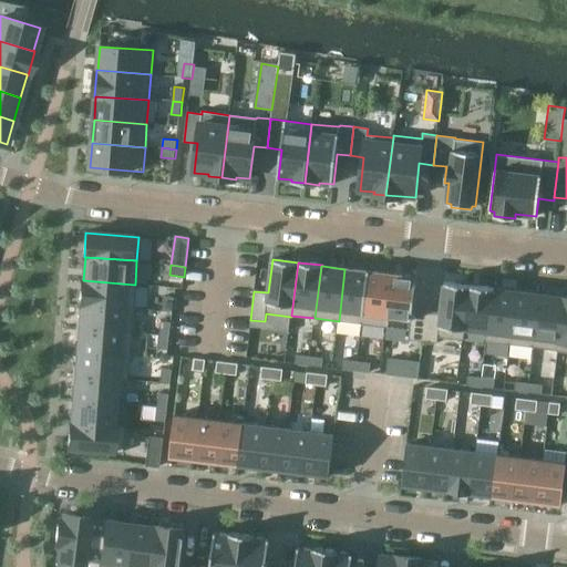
[(368,272),(344,269),(339,321),(362,325),(369,272),(368,272)]
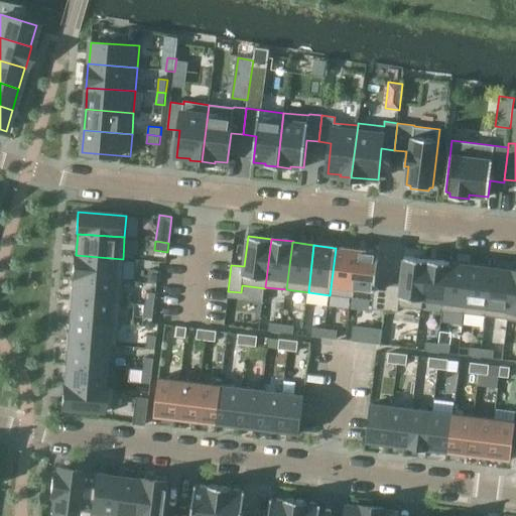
[(335,247),(335,248),(336,248),(330,295),(352,297),(358,249),(335,247)]
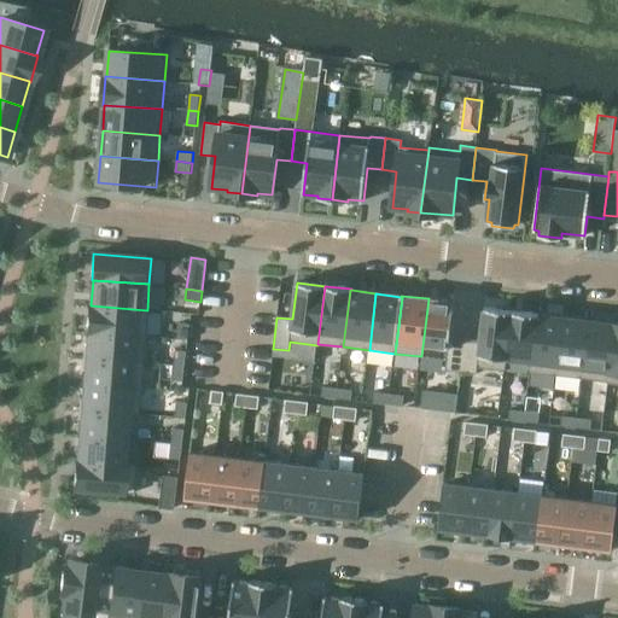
[(461,372),(465,340),(450,338),(454,302),(429,298),(421,356),(447,360),(445,369),(461,372)]
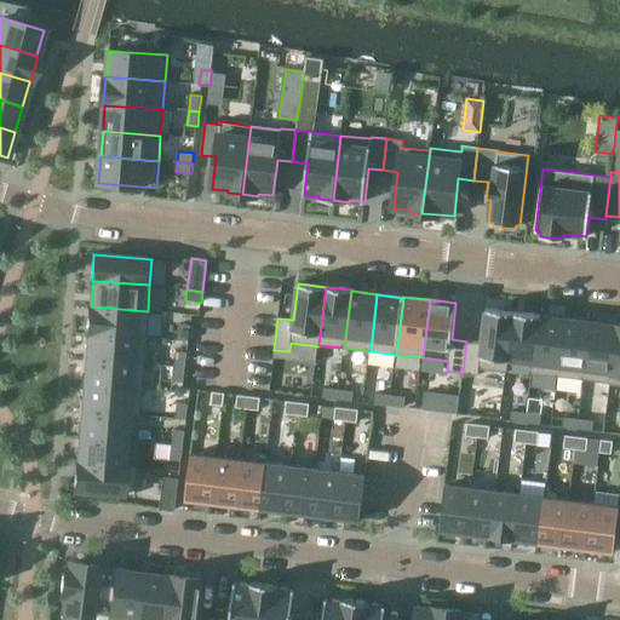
[(89,333),(144,337),(145,337),(148,311),(91,306),(90,306),(89,333)]
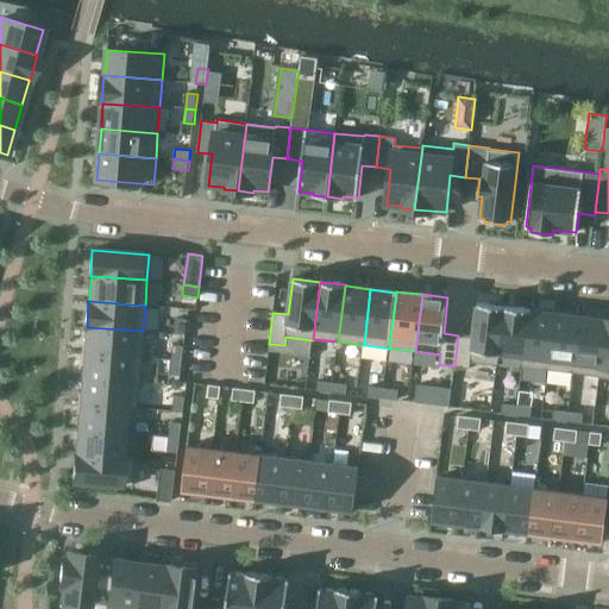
[(500,353),(498,353),(504,307),(477,303),(473,337),(458,336),(454,366),(470,369),(471,363),(498,366),(500,353)]
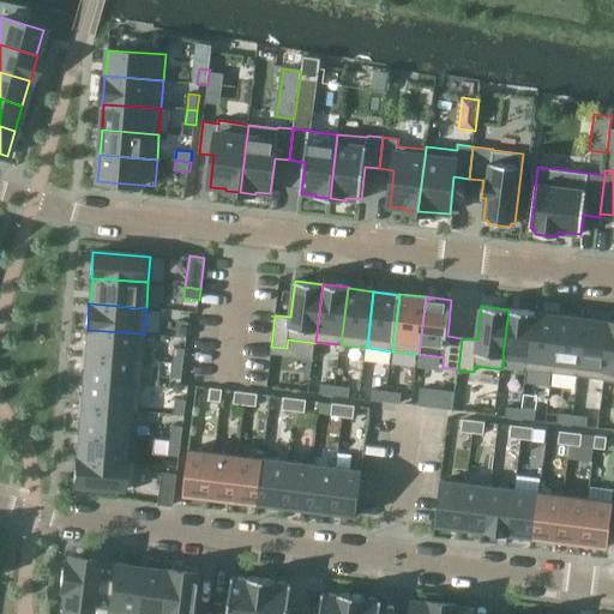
[(528,360),(534,313),(535,313),(535,312),(509,309),(503,356),(504,356),(527,360),(528,360)]
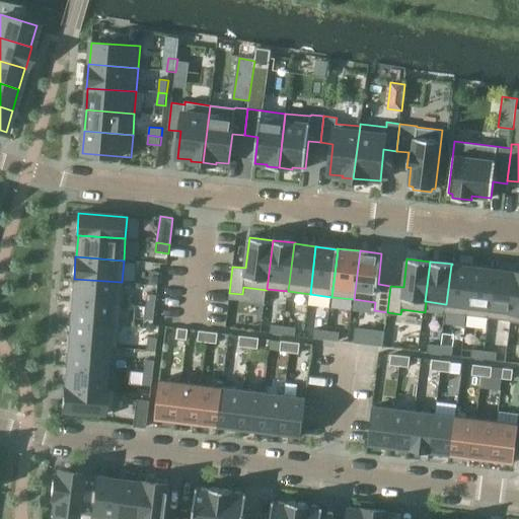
[(472,268),(452,265),(451,265),(446,304),(445,304),(444,312),(467,315),(472,268)]
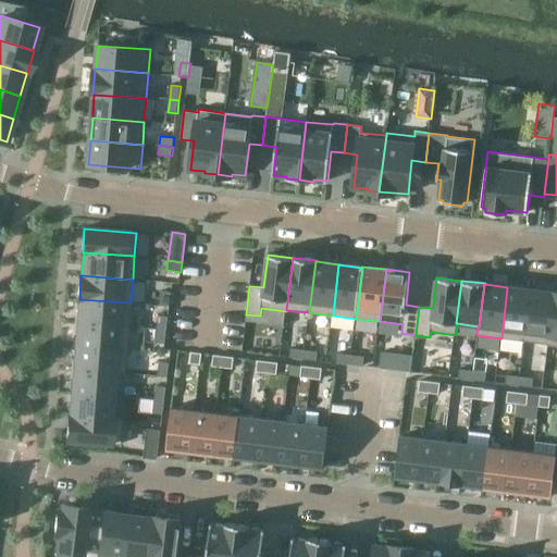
[(524,342),(531,289),(507,287),(502,338),(524,342)]
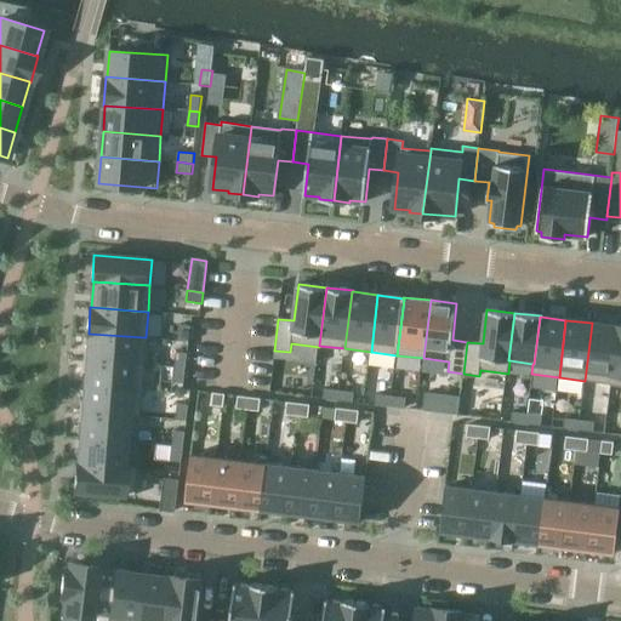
[(617,326),(616,326),(592,323),(585,381),(610,383),(609,385),(610,386),(617,326)]
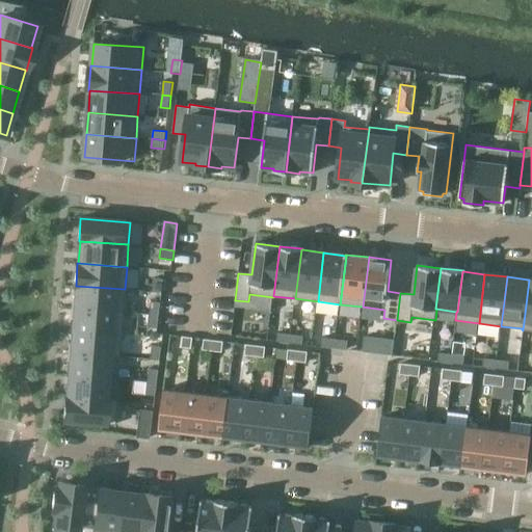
[(162,293),(163,280),(154,277),(152,292),(162,293)]
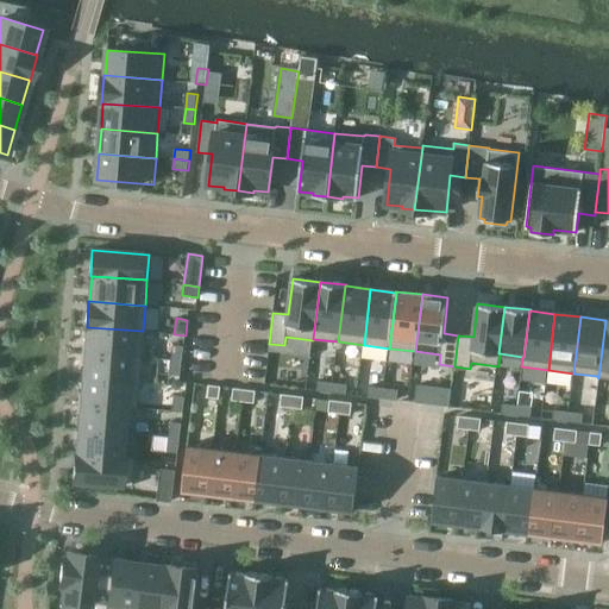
[(608,319),(604,319),(604,320),(606,320),(598,378),(608,378),(608,319)]
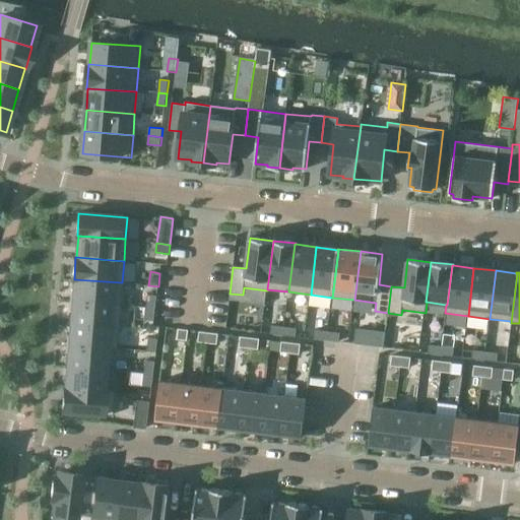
[(119,305),(121,282),(74,279),(73,301),(119,305)]
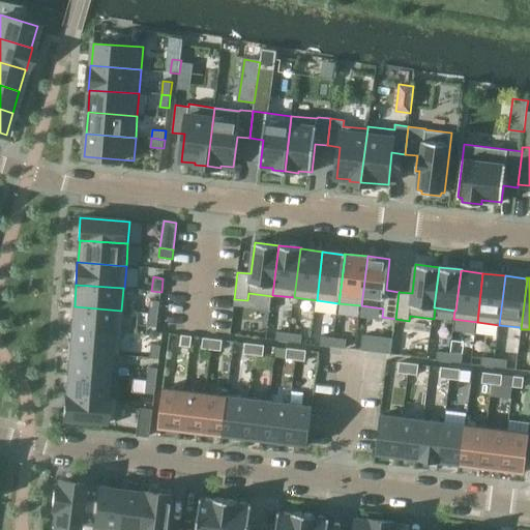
[(158,315),(160,301),(151,300),(149,314),(158,315)]
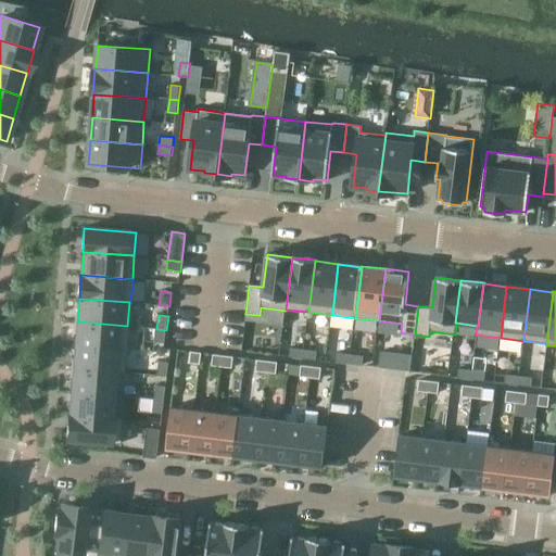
[(78,321),(76,345),(126,350),(127,326),(78,321)]
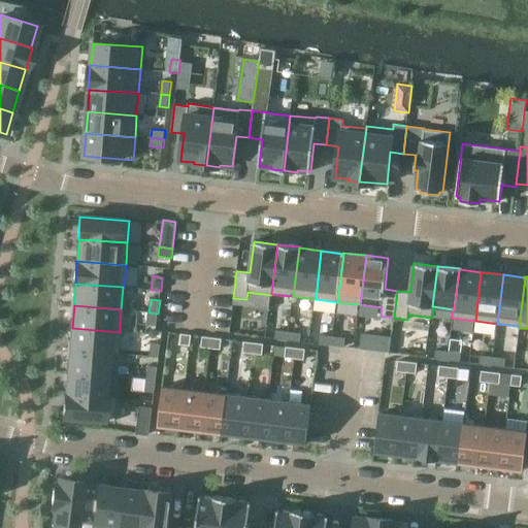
[(158,314),(149,312),(146,325),(157,326),(158,314)]
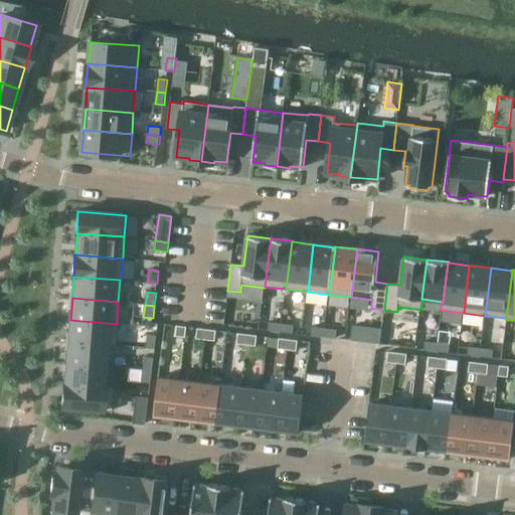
[(115,345),(117,324),(70,320),(68,342),(105,344),(115,345)]
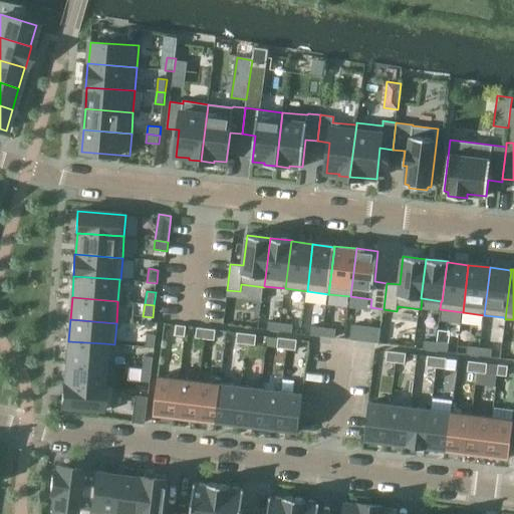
[(267,329),(280,331),(281,322),(269,321),(267,329)]
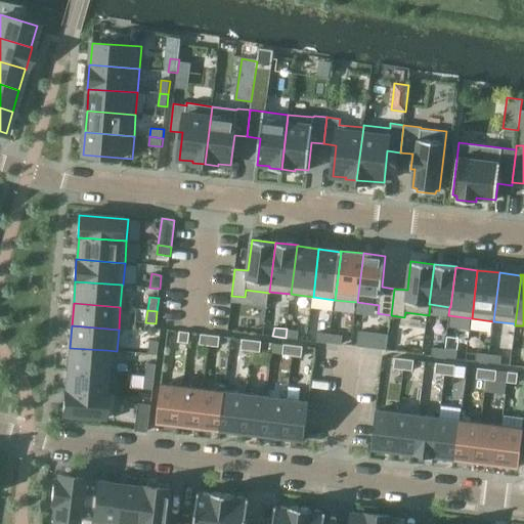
[(300,331),(287,329),(286,338),(298,340),(300,331)]
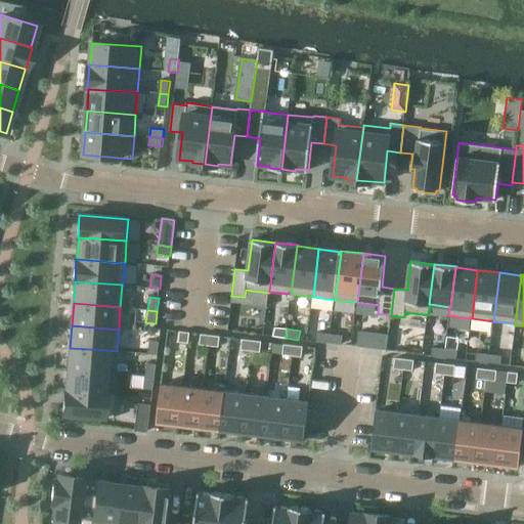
[(187,343),(189,333),(179,332),(178,342),(187,343)]
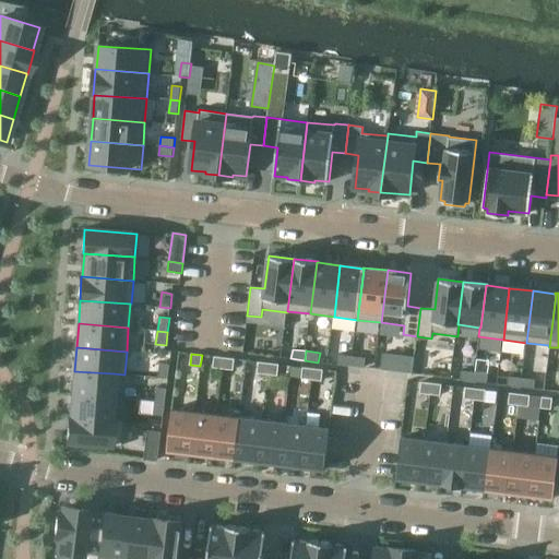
[(337,365),(352,366),(353,357),(339,355),(337,365)]
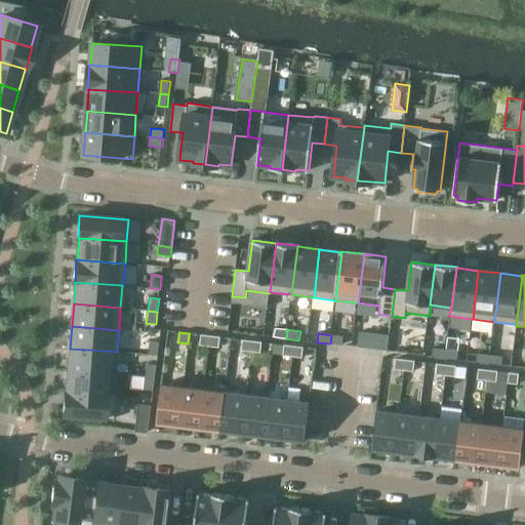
[(210,336),(201,334),(199,346),(209,347),(210,336)]
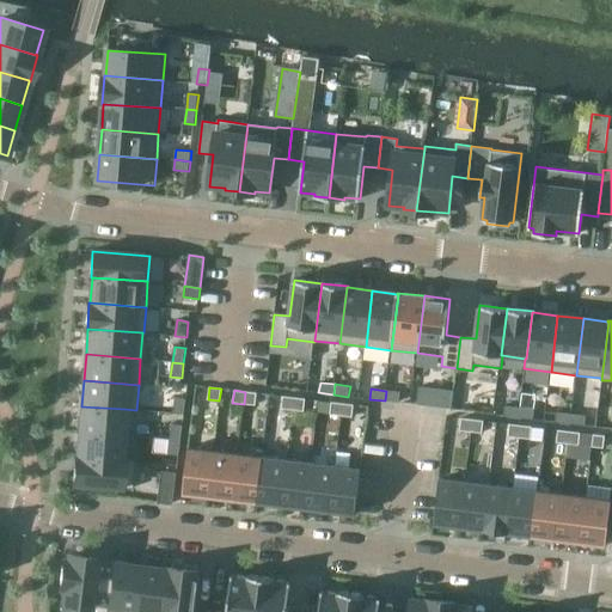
[(401,392),(386,391),(385,401),(399,403),(401,392)]
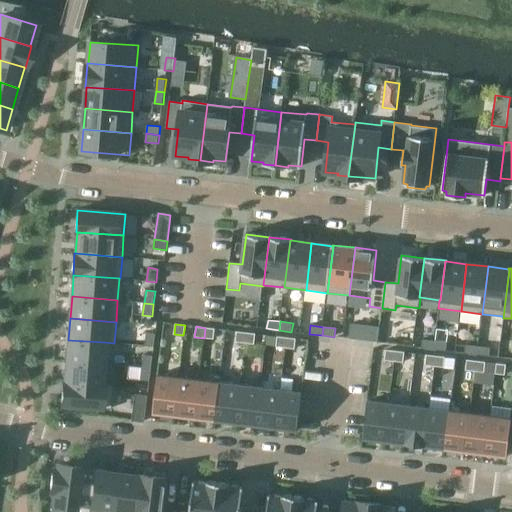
[(205,328),(204,338),(213,339),(214,329),(205,328)]
